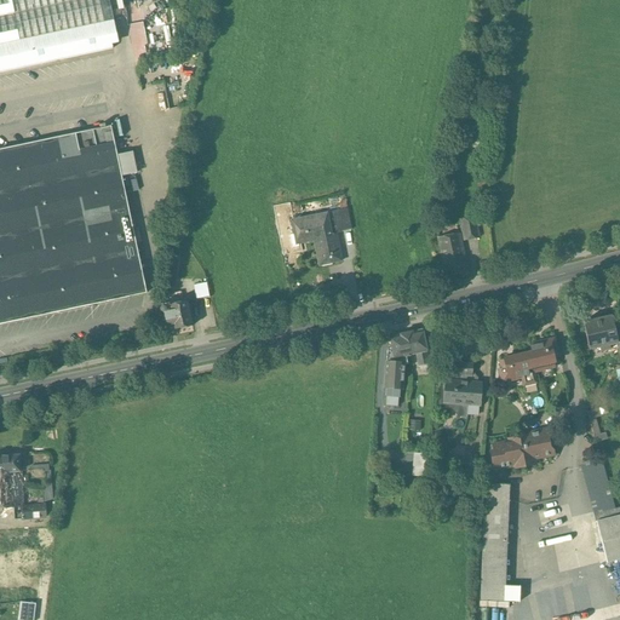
[(102,0),(0,0),(0,44),(107,22),(102,0)]
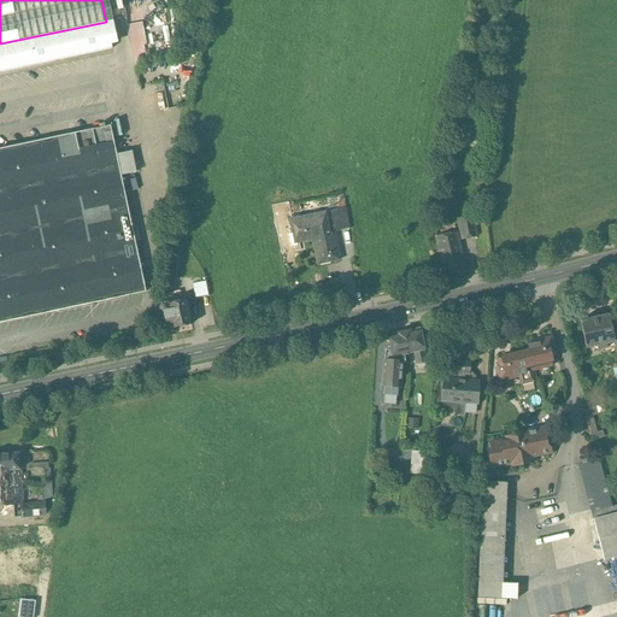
[(0,71),(112,48),(106,22),(0,43),(0,71)]
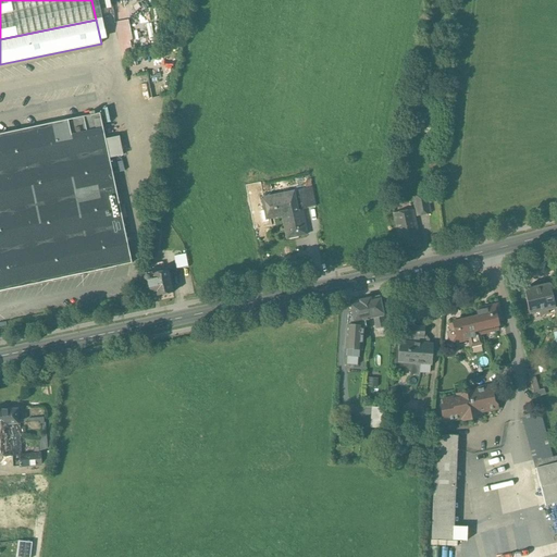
[(100,113),(0,134),(0,291),(51,280),(51,281),(132,263),(122,218),(120,206),(109,158),(106,139),(100,113)]
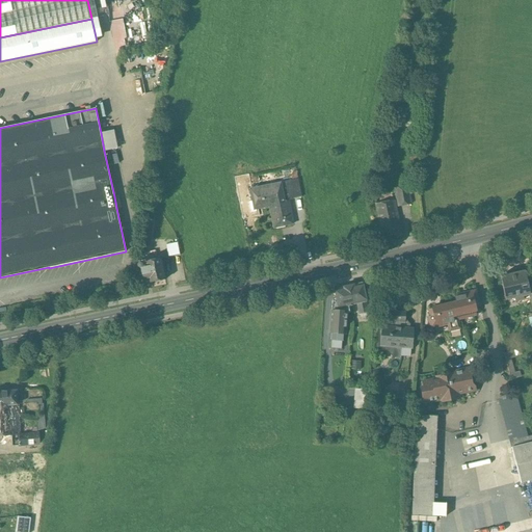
[(133,126),(101,133),(104,151),(137,144),(133,126)]
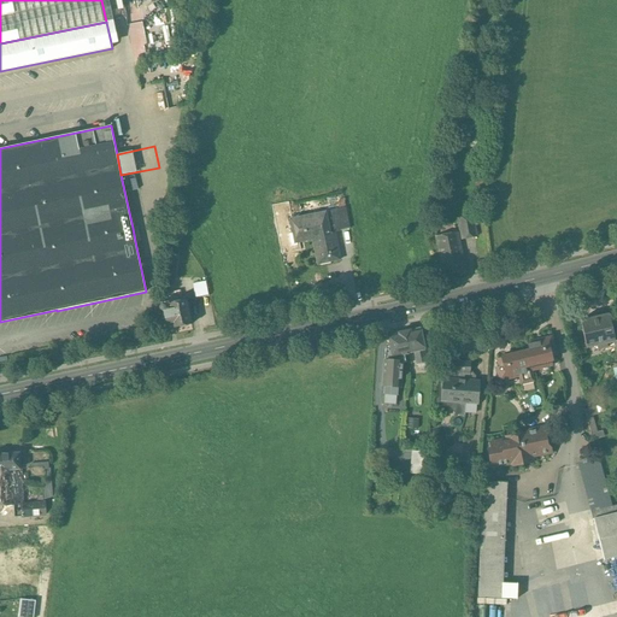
[(346,207),(339,210),(342,228),(350,225),(346,207)]
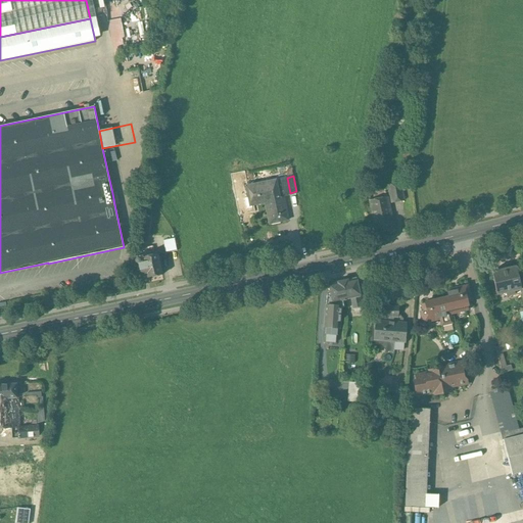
[(287,178),(280,179),(283,194),(290,193),(287,178)]
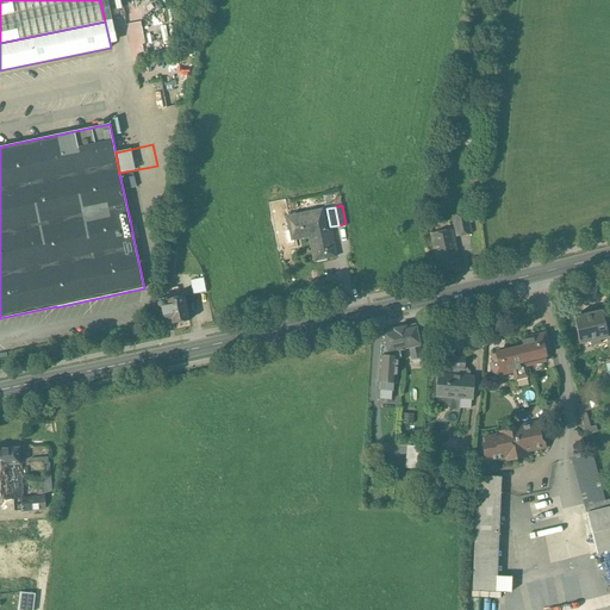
[(322,210),(286,217),(291,241),(309,237),(313,259),(327,256),(327,259),(337,257),(331,230),(327,231),(322,210)]
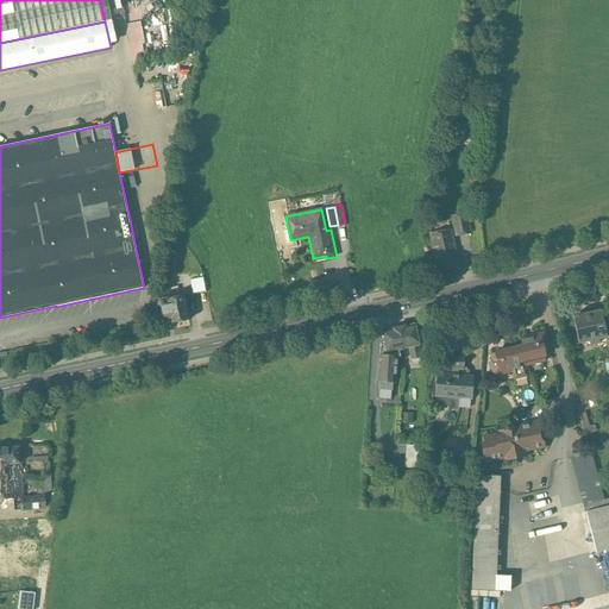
[(466,213),(452,215),(456,237),(470,233),(466,213)]
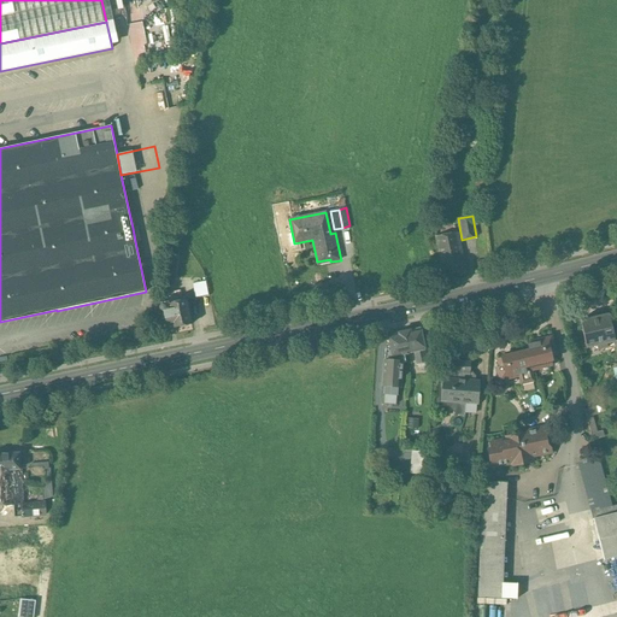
[(457,233),(436,236),(445,278),(465,275),(457,233)]
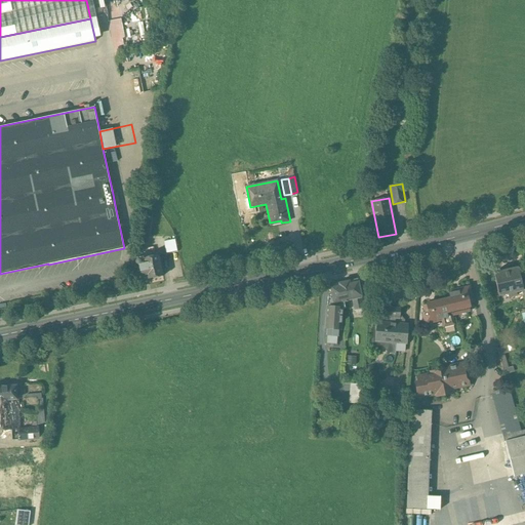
[(150,217),(143,216),(138,241),(146,242),(150,217)]
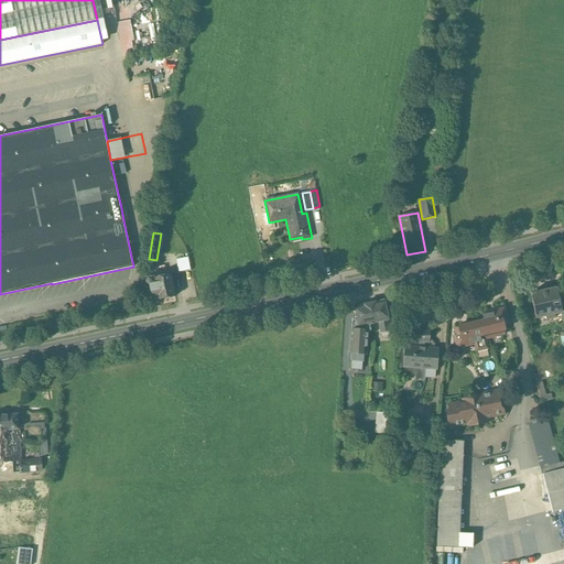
[(181,271),(192,269),(190,257),(179,258),(181,271)]
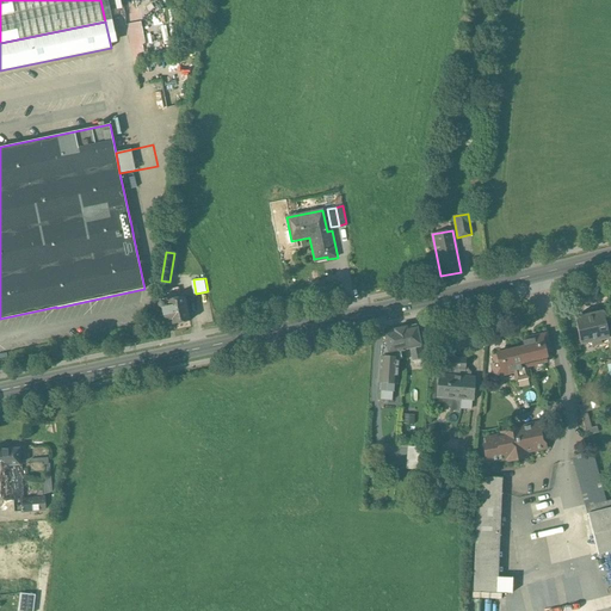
[(185,297),(167,301),(167,298),(159,300),(164,322),(171,321),(171,325),(190,320),(185,297)]
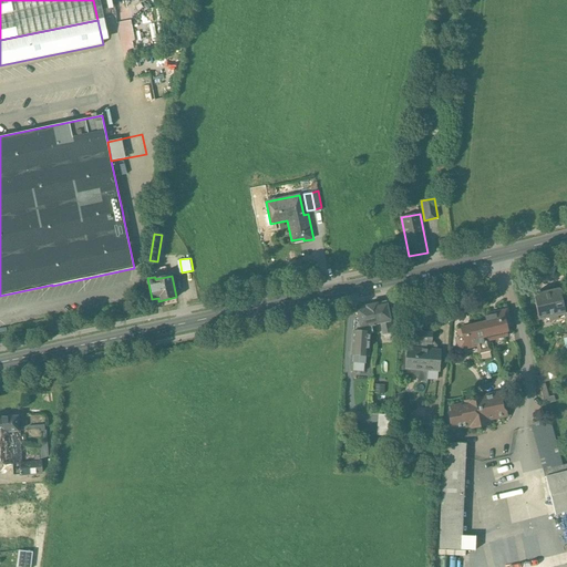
[(560,289),(534,295),(539,320),(549,318),(550,321),(559,320),(558,316),(566,315),(564,303),(560,289)]
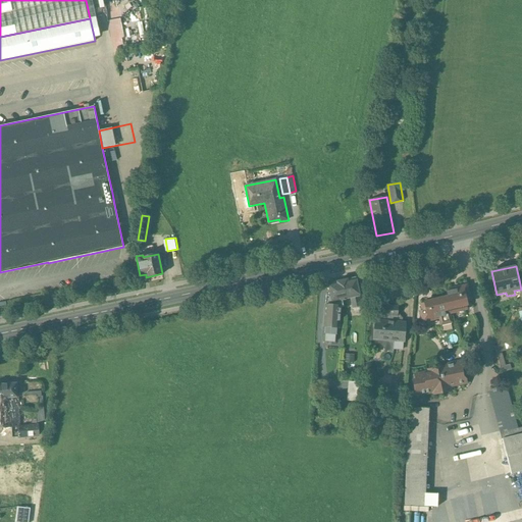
[(356,278),(342,280),(346,299),(350,298),(359,296),(356,278)]
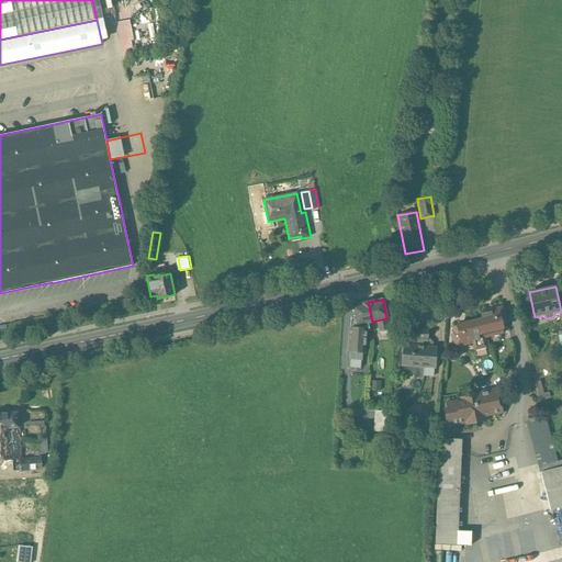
[(368,302),(353,305),(356,315),(358,325),(368,323),(372,322),(368,302)]
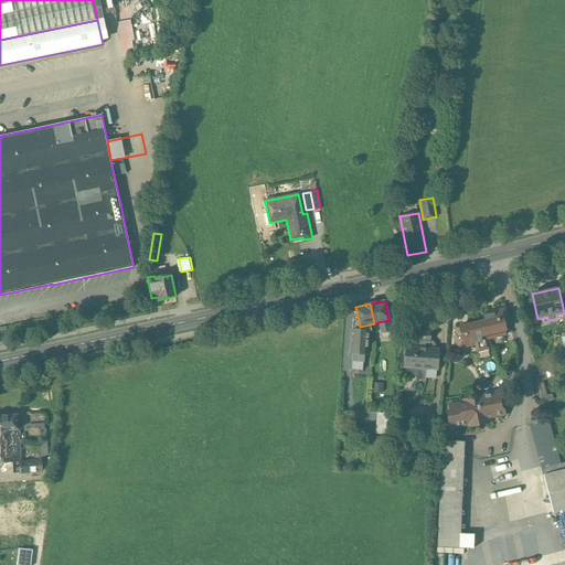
[(505,308),(488,312),(490,319),(481,321),(484,336),(505,330),(505,327),(510,326),(505,308)]
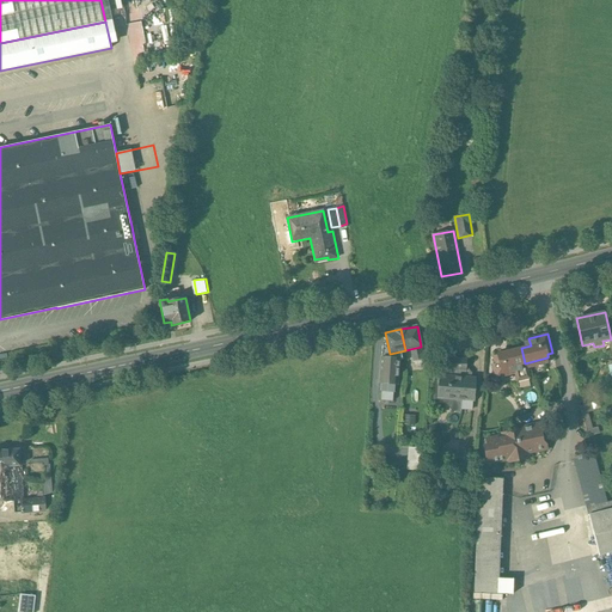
[(401,352),(390,354),(387,343),(383,344),(381,357),(399,359),(399,360),(403,360),(401,352)]
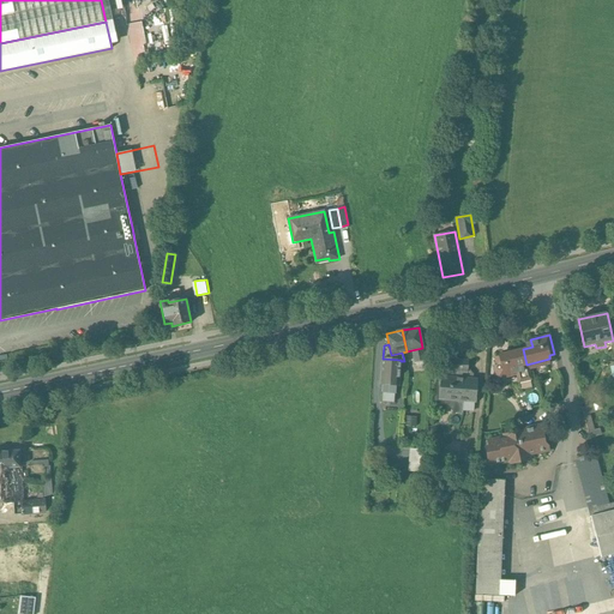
[(422,348),(411,350),(415,362),(425,360),(422,348)]
